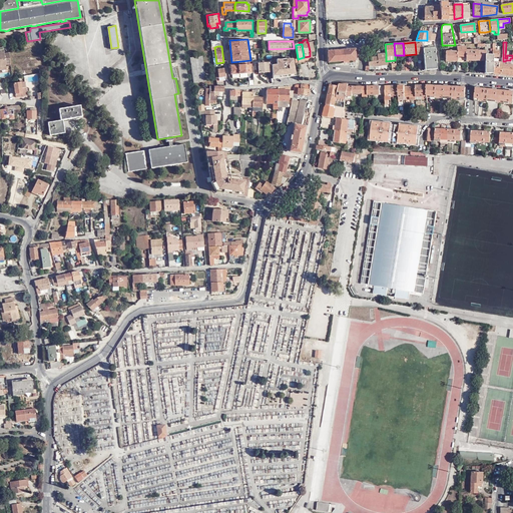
[(456,47),(456,51),(457,56),(457,60),(457,61),(461,60),(461,62),(466,62),(466,56),(465,51),(465,46),(456,47)]
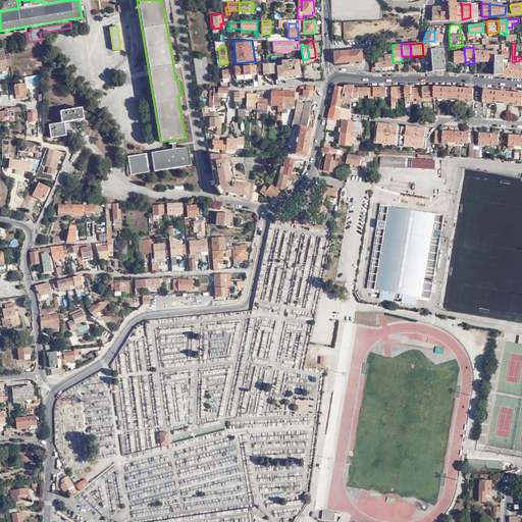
[(442,49),(429,49),(430,60),(431,69),(444,67),(442,49)]
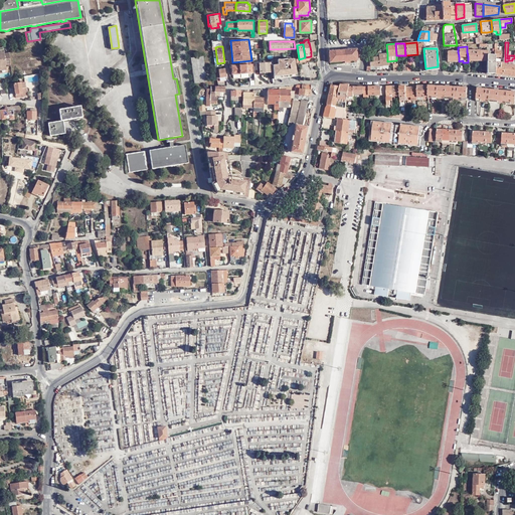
[(355,49),(329,51),(330,62),(345,61),(345,62),(356,61),(355,49)]
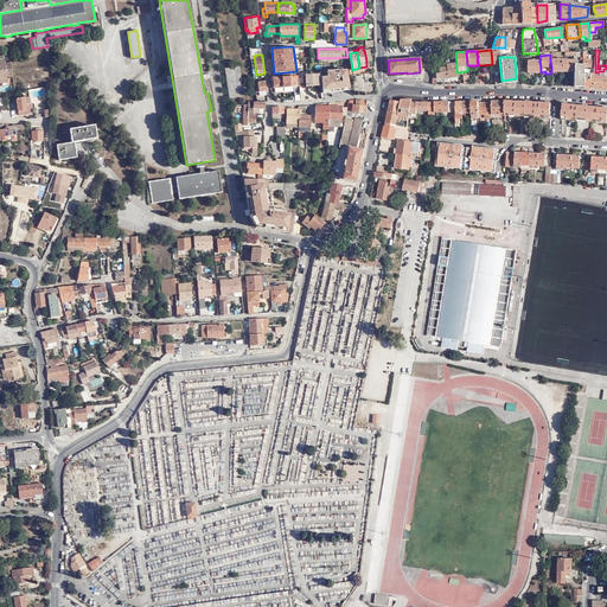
[(541,66),(540,61),(526,61),(528,72),(541,72),(541,71),(541,66)]
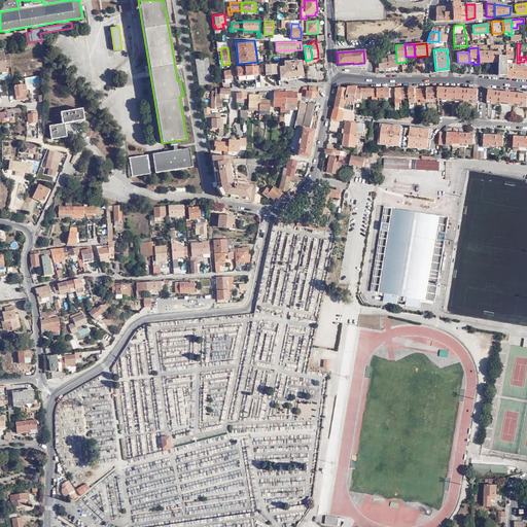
[(490,53),(478,53),(479,58),(479,64),(482,64),(482,63),(490,63),(490,53)]
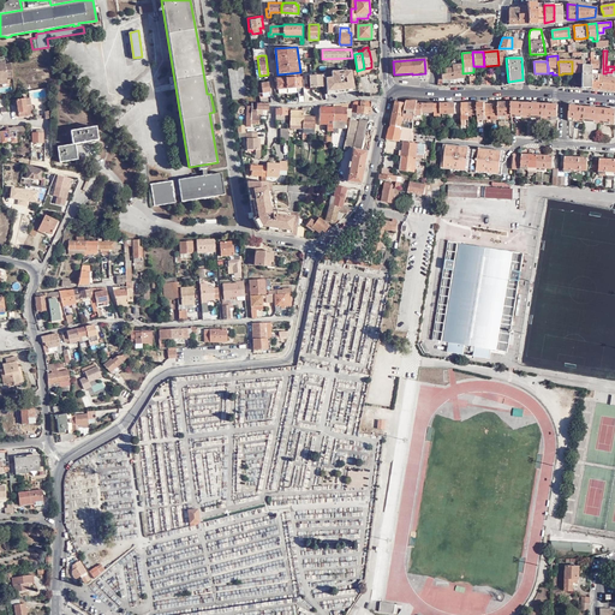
[(580,61),(572,61),(572,73),(580,73),(581,73),(581,66),(581,61),(580,61)]
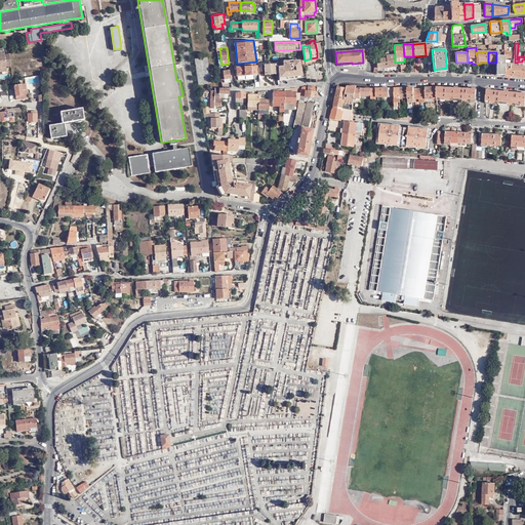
[(0,68),(6,68),(5,66),(8,66),(10,66),(9,53),(4,54),(4,53),(0,53),(0,68)]
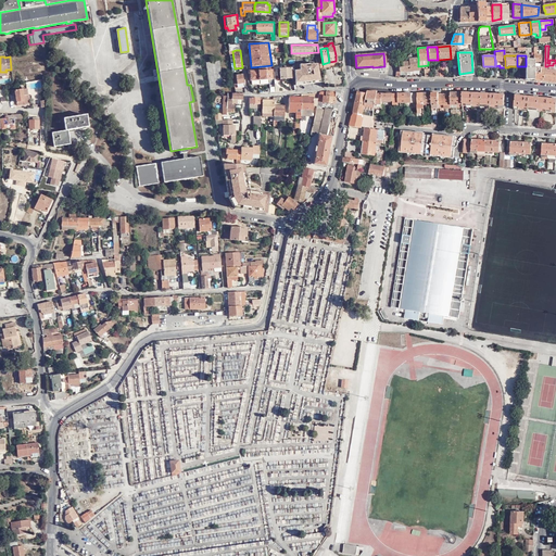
[(418,58),(408,59),(408,62),(409,71),(419,71),(418,66),(418,58)]
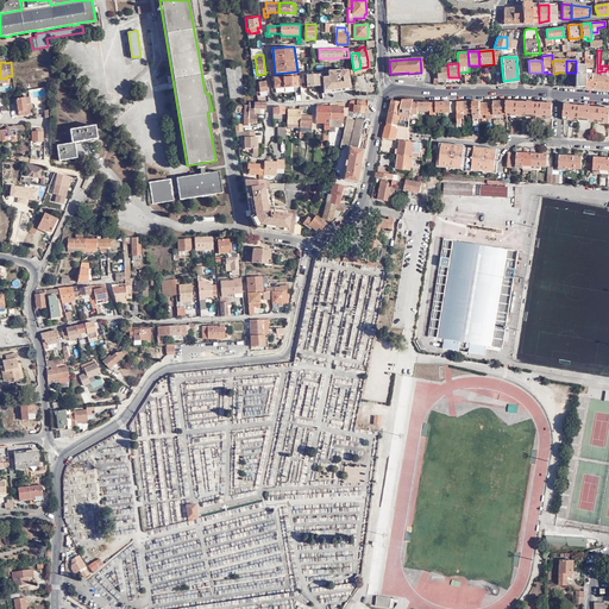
[(244,96),(239,66),(225,68),(224,68),(225,70),(225,73),(228,99),(244,96)]
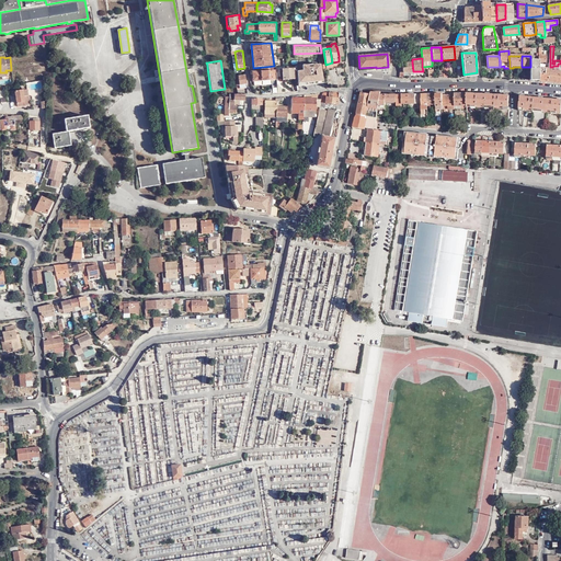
[(226,60),(220,60),(225,89),(230,88),(226,60)]
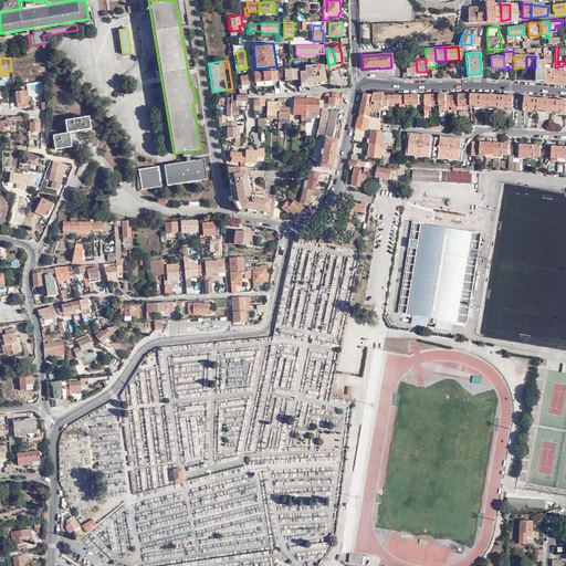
[(543,81),(544,69),(544,65),(544,64),(544,61),(535,61),(535,67),(534,67),(534,81),(543,81)]
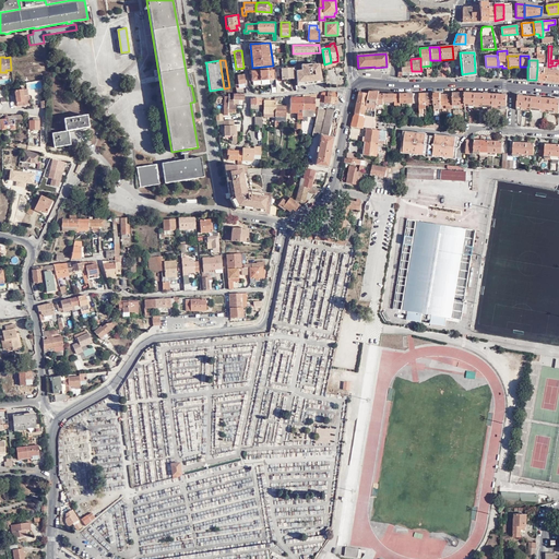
[(401,64),(402,72),(403,72),(406,72),(407,72),(412,71),(411,62),(403,62),(402,64),(401,64)]
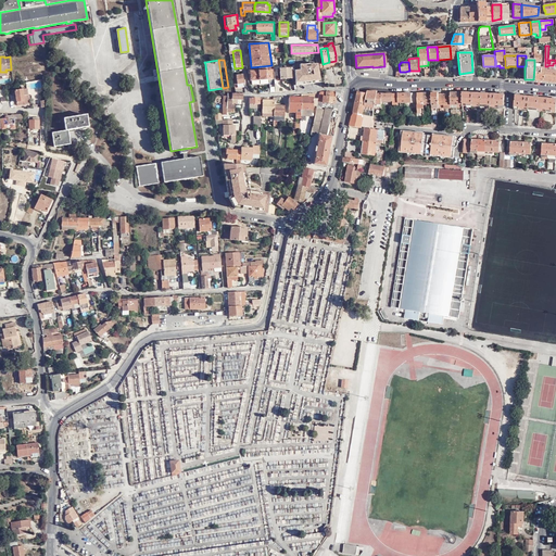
[(293,71),(295,85),(320,83),(317,63),(304,64),(303,64),(300,68),(300,70),(293,71)]
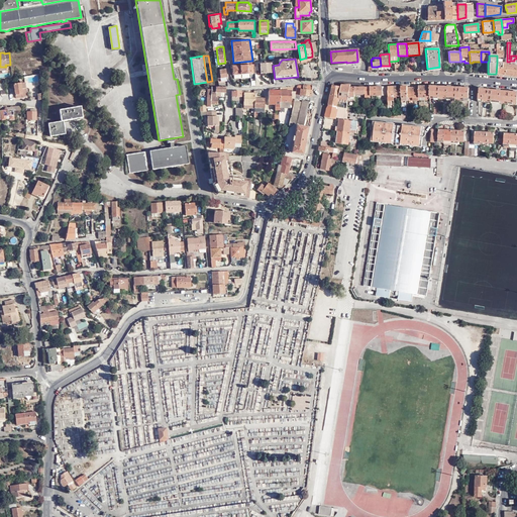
[(310,70),(317,69),(316,61),(309,63),(310,70)]
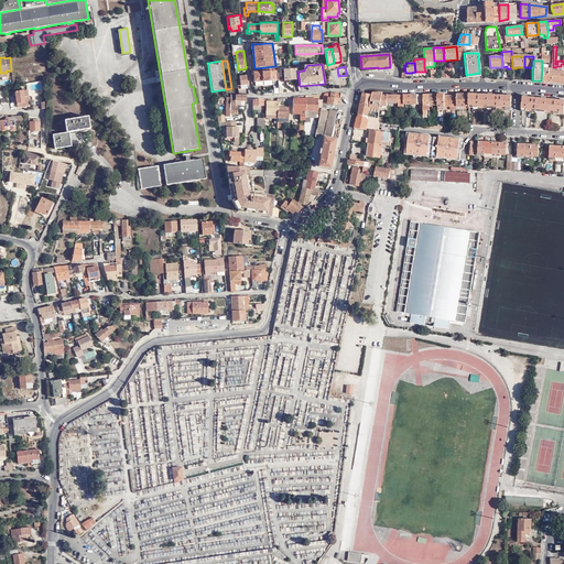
[(283,80),(295,79),(294,68),(282,69),(282,71),(280,71),(280,75),(283,74),(283,80)]
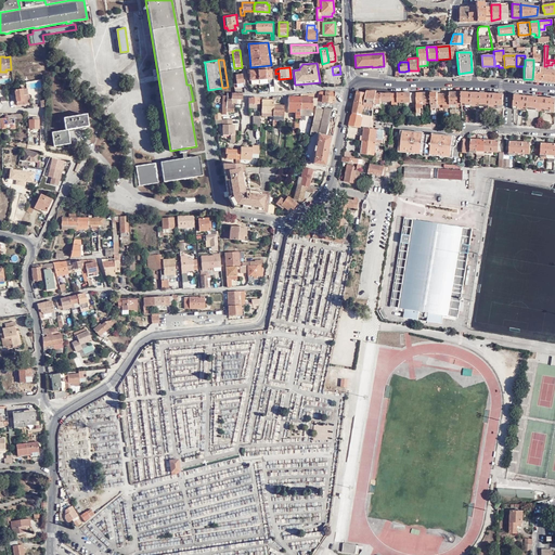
[(532,80),(541,81),(543,69),(543,68),(533,67),(532,79),(532,80)]
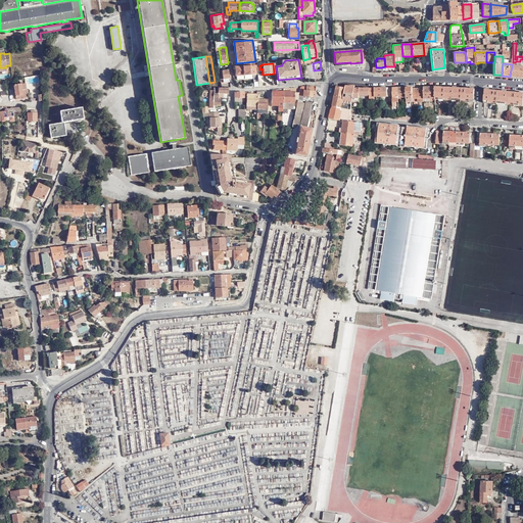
[(255,65),(235,66),(235,76),(237,76),(241,76),(242,80),(243,80),(243,75),(252,75),(253,79),(256,79),(255,65)]
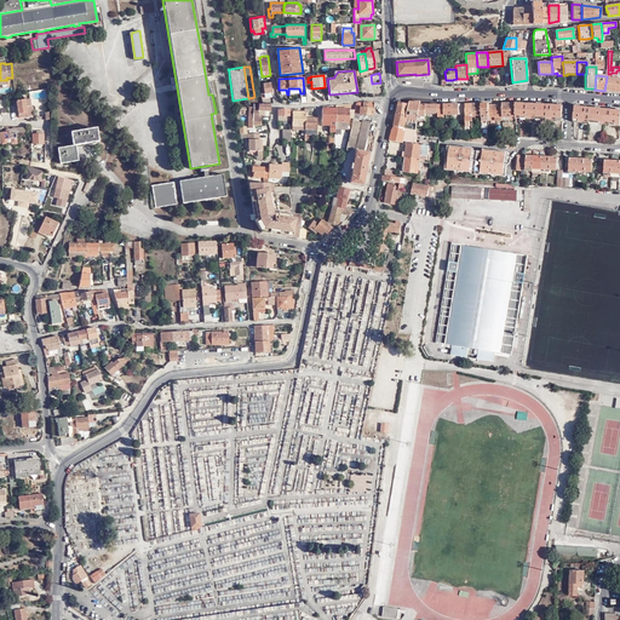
[(604,91),(616,92),(618,80),(607,78),(604,91)]
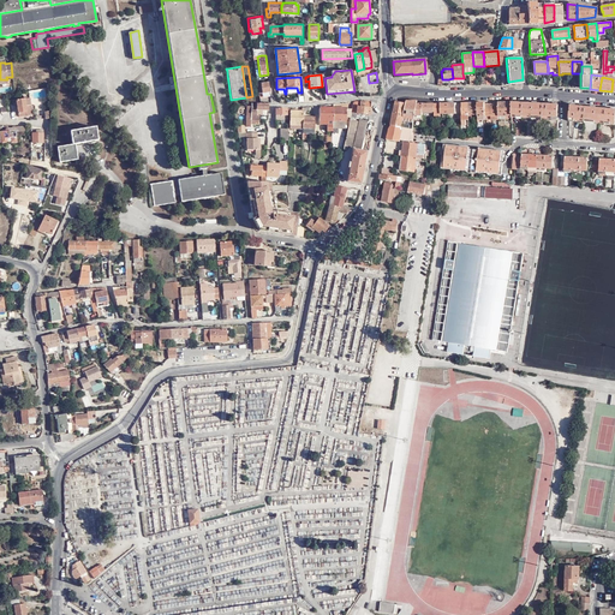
[(17,101),(19,117),(33,115),(30,99),(25,100),(25,97),(23,97),(23,100),(17,101)]
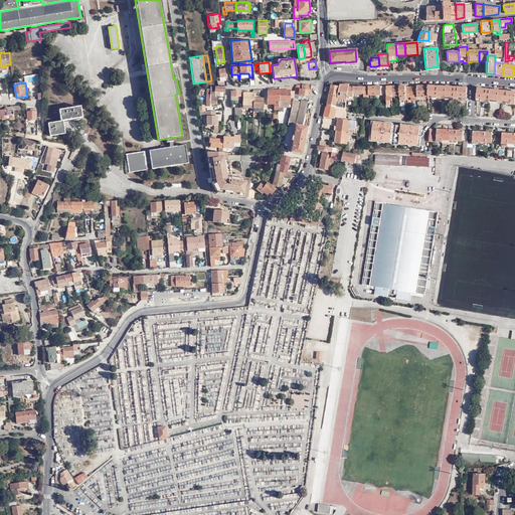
[(300,86),(296,86),(295,92),(294,95),(293,99),(308,101),(309,97),(310,88),(310,86),(311,86),(307,84),(305,84),(305,86),(304,90),(301,89),(301,88),(300,86)]
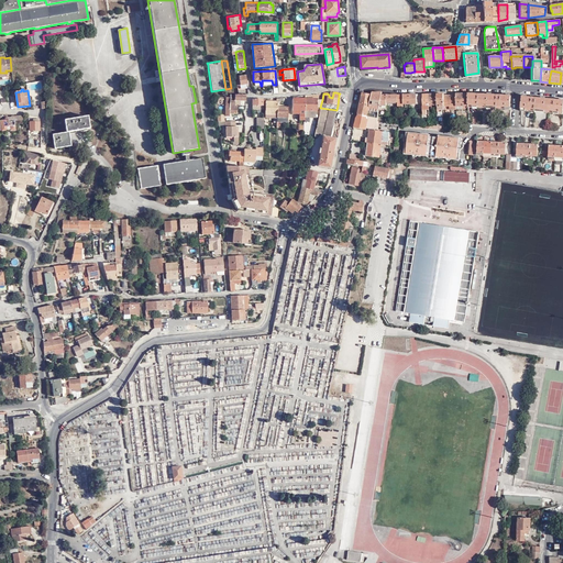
[(378,128),(379,125),(379,123),(377,123),(379,109),(368,108),(371,95),(364,92),(363,92),(359,114),(356,118),(354,129),(366,130),(366,128),(374,129),(378,129),(378,128)]
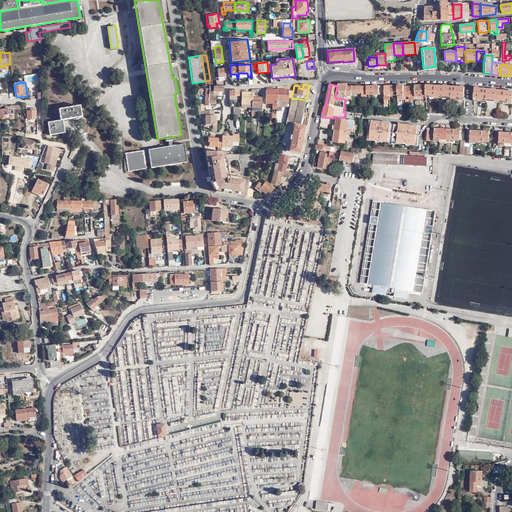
[(337,86),(335,98),(345,99),(347,86),(347,84),(338,84),(337,86)]
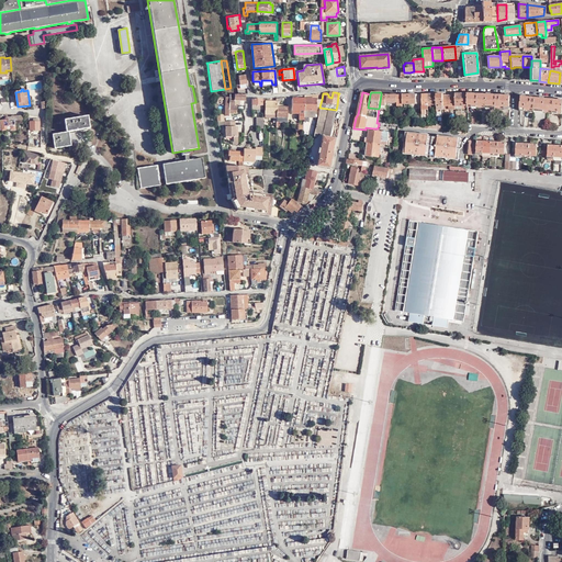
[(456,96),(456,107),(468,107),(468,93),(456,93),(456,96)]
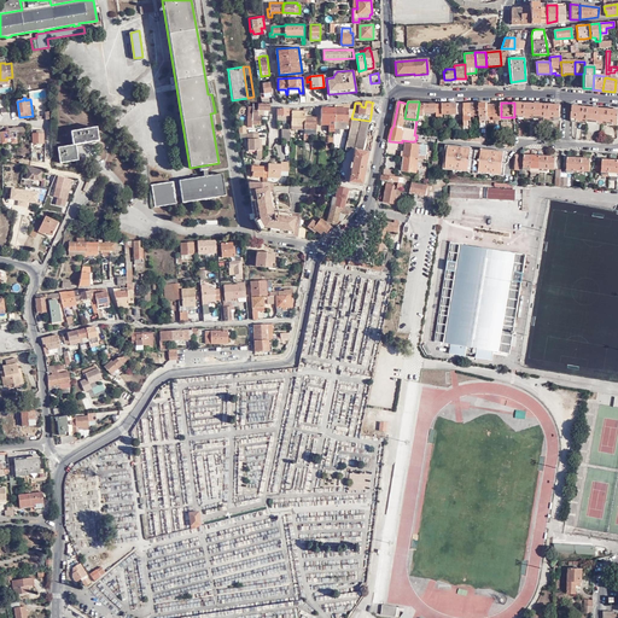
[(530,104),(514,103),(514,117),(529,118),(530,104)]
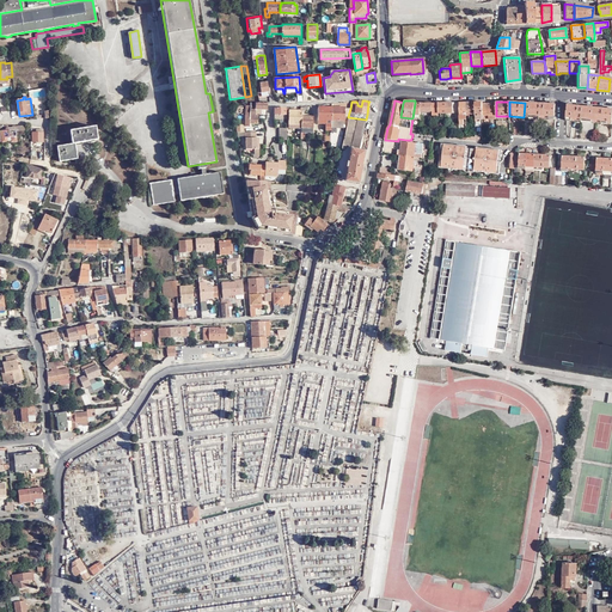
[(249,112),(244,112),(244,127),(249,127),(249,123),(249,120),(257,120),(257,115),(254,115),(255,114),(255,110),(259,110),(265,110),(267,104),(250,103),(250,105),(249,112)]
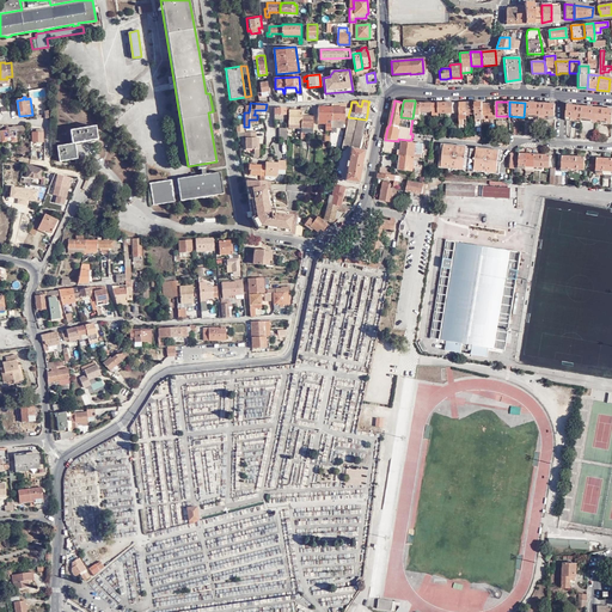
[(446,112),(459,112),(459,103),(446,103),(446,112)]
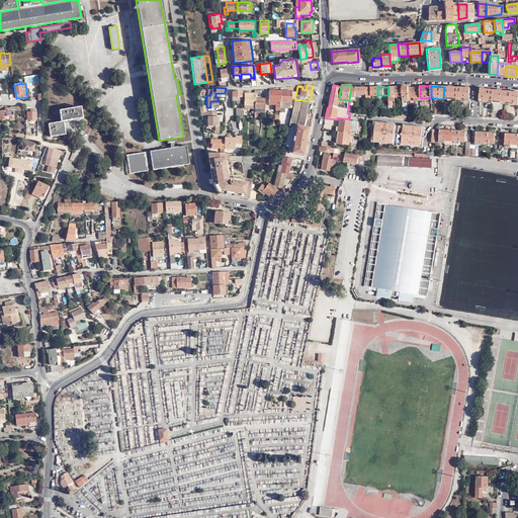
[(443,99),(448,99),(456,100),(460,100),(469,100),(470,88),(444,87),(443,99)]
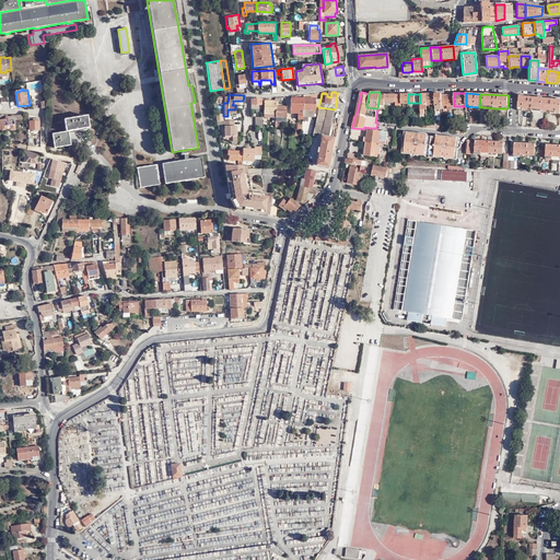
[(448,108),(454,108),(454,106),(454,95),(442,95),(442,106),(442,108),(443,108),(443,106),(447,106),(448,106),(448,108)]
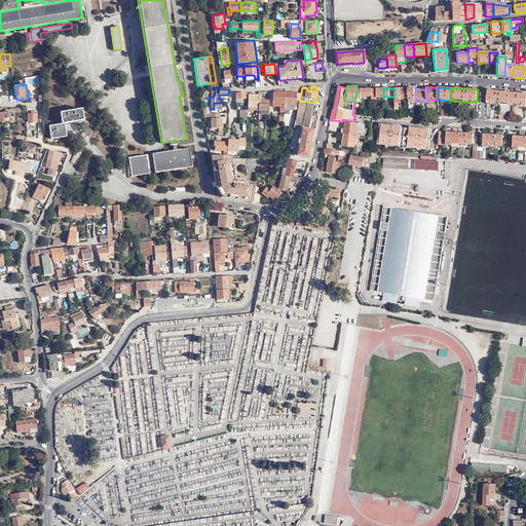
[(491,104),(495,104),(499,105),(513,106),(514,94),(488,90),(486,103),(491,104)]
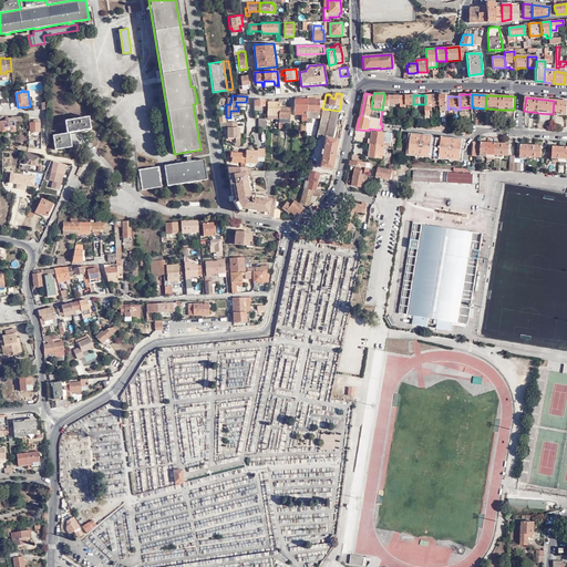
[(306,134),(307,119),(307,100),(295,100),(295,115),(301,116),(301,122),(303,122),(303,134),(306,134)]
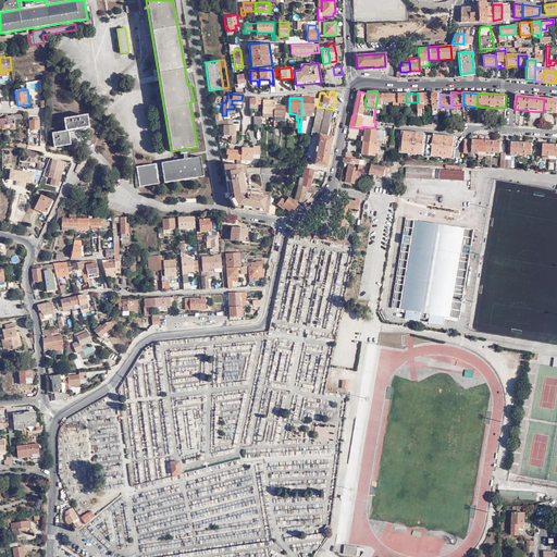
[(301,98),(301,116),(312,116),(312,114),(313,114),(313,107),(317,107),(318,102),(319,99),(313,99),(313,98),(301,98)]
